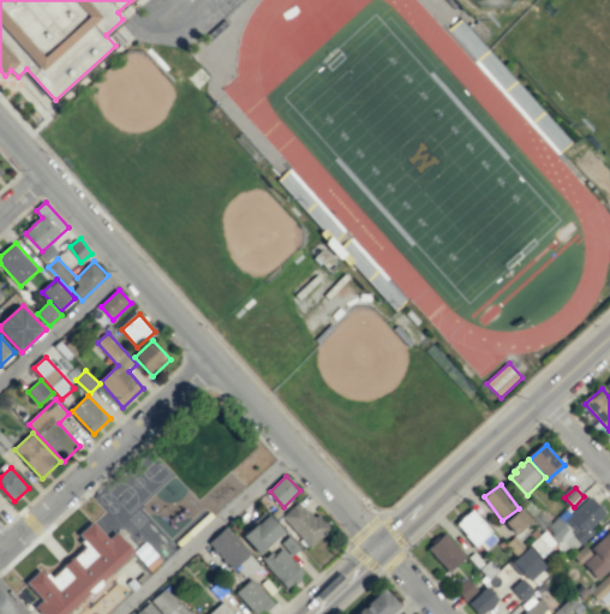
[(572,552),(609,517),(592,498),(566,523),(560,517),(550,528),(572,552)]
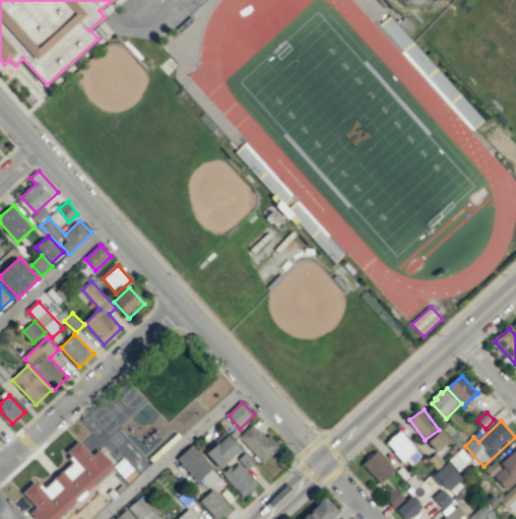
[(281,447),(270,434),(266,437),(254,425),(240,437),(264,463),(281,447)]
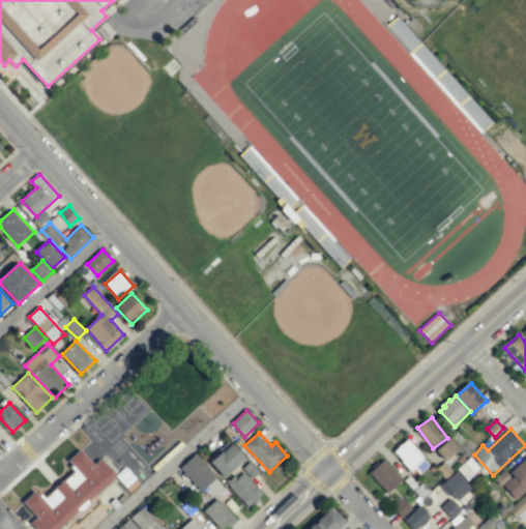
[(446,461),(459,448),(448,438),(436,450),(446,461)]
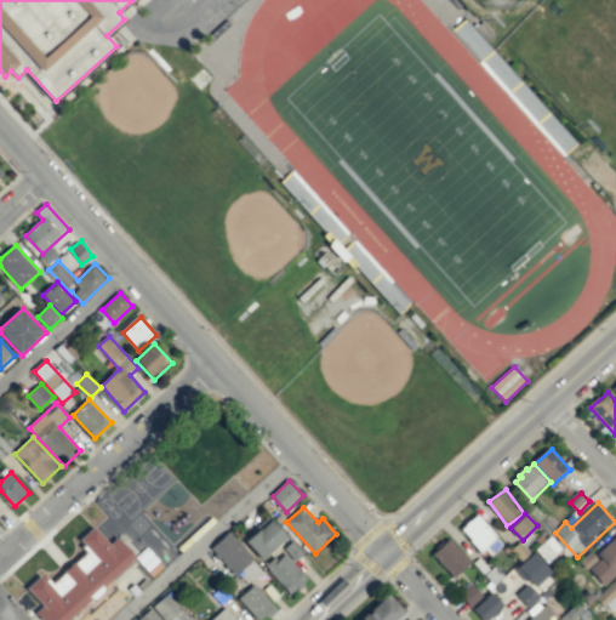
[(461,530),(488,561),(505,545),(478,516),(461,530)]
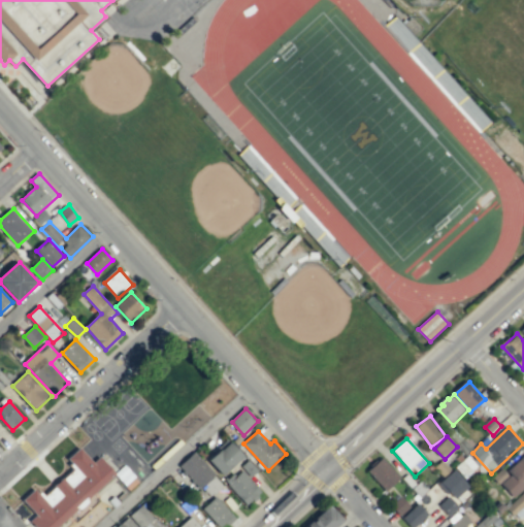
[(209,460),(224,475),(244,457),(230,440),(209,460)]
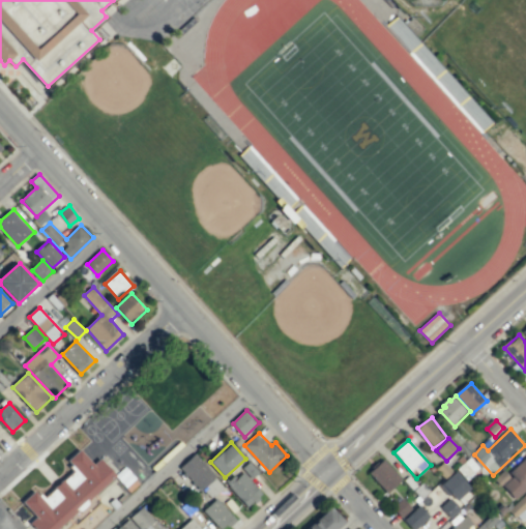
[(58,528),(118,478),(101,459),(94,465),(82,449),(68,462),(77,471),(45,498),(37,491),(24,502),(37,518),(32,523),(36,528),(58,528)]
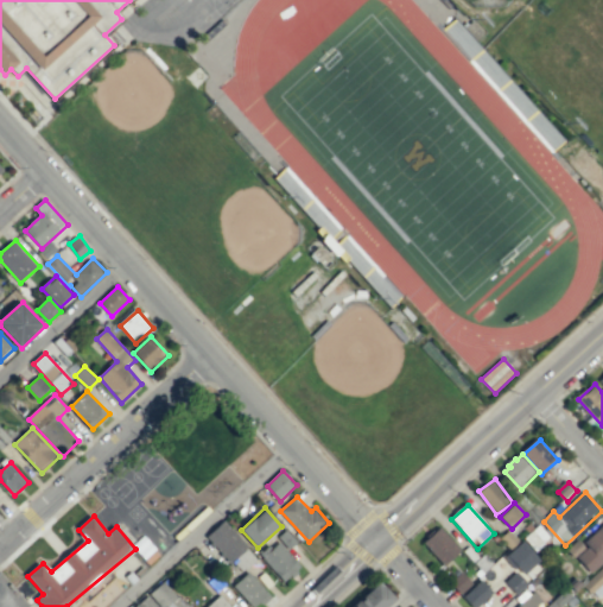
[(208,537),(232,563),(249,548),(226,522),(208,537)]
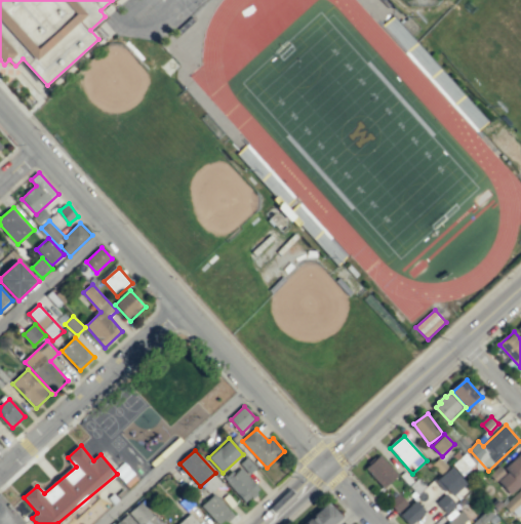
[(456,464),(466,474),(477,464),(468,453),(456,464)]
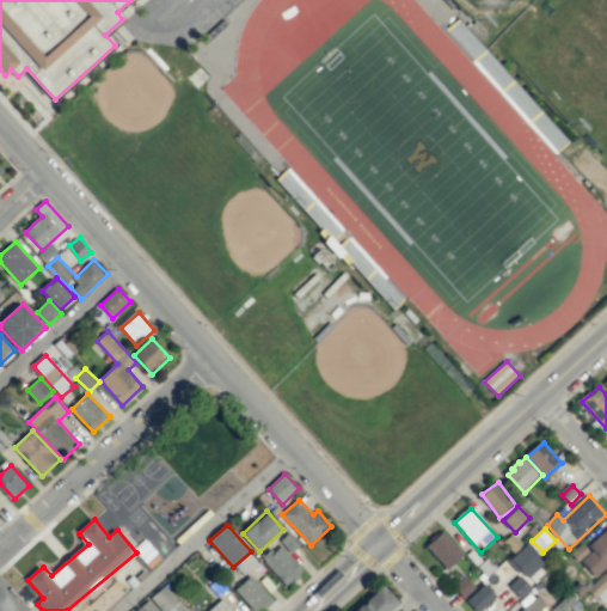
[(606,530),(588,548),(593,553),(582,562),(595,576),(606,564),(606,530)]
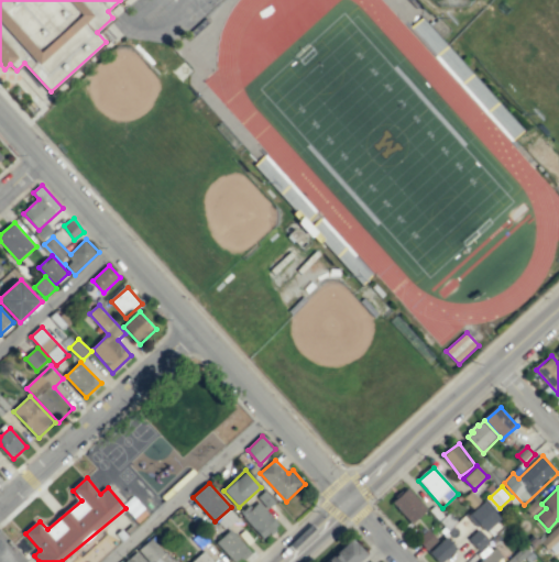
[(393,503),(413,525),(429,510),(409,488),(393,503)]
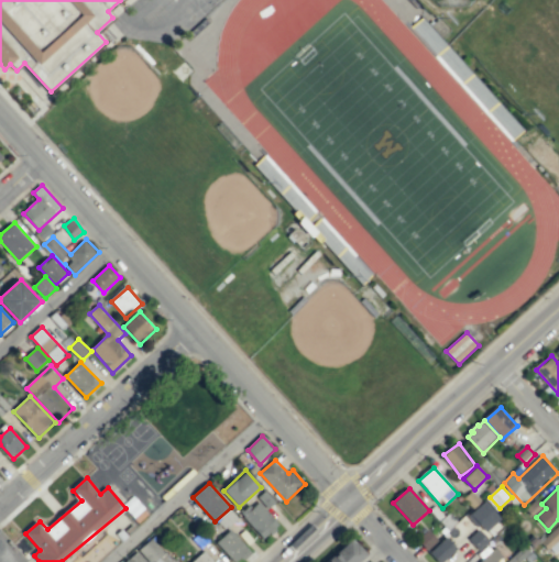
[(269,509),(277,503),(266,491),(259,498),(269,509)]
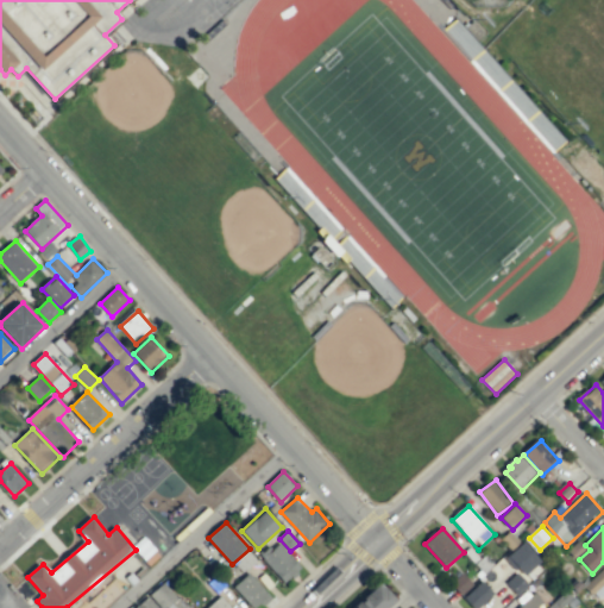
[(263,556),(283,584),(303,570),(282,541),(263,556)]
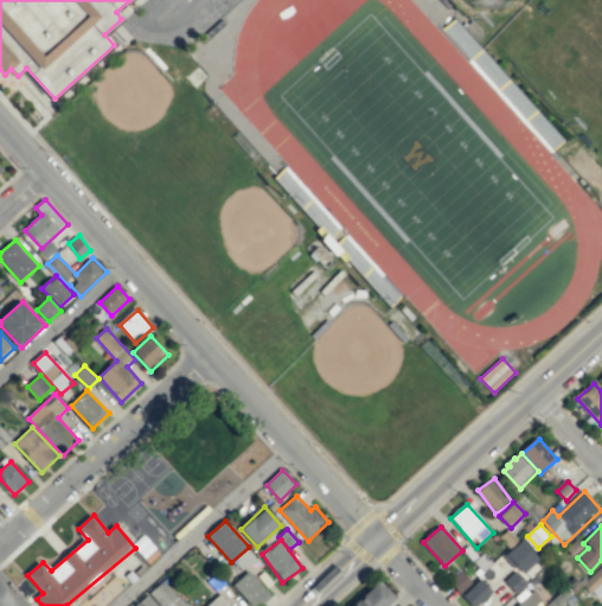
[(523,575),(540,560),(523,540),(506,556),(523,575)]
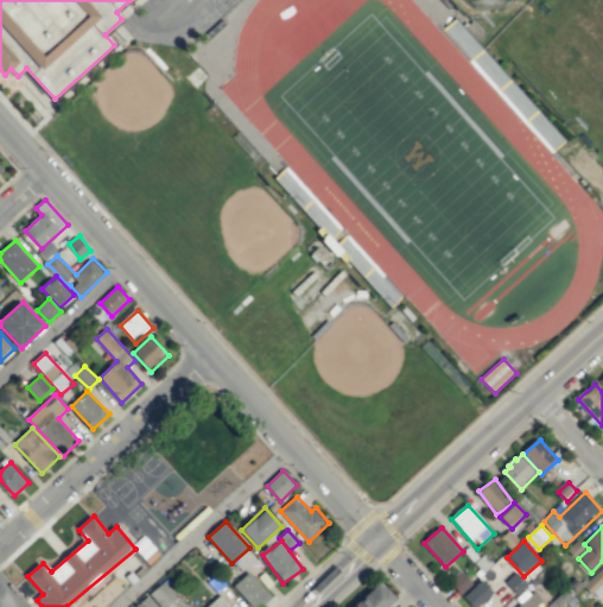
[(246,573),(259,561),(248,550),(235,562),(246,573)]
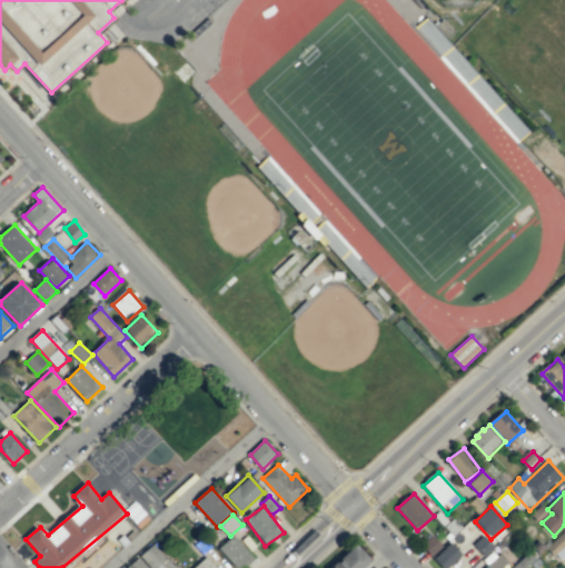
[(457,519),(447,528),(456,537),(466,528),(457,519)]
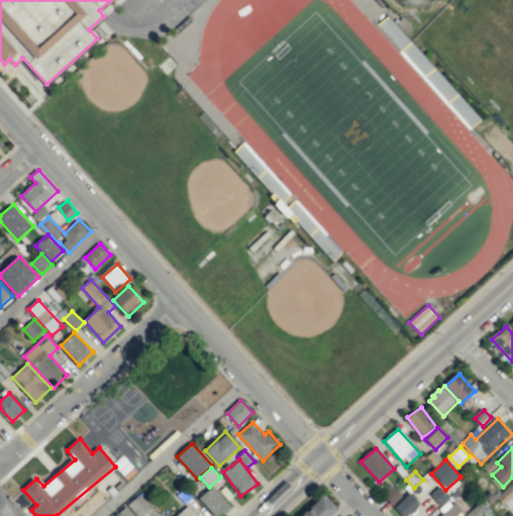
[(512,485),(499,497),(510,509),(512,507),(512,485)]
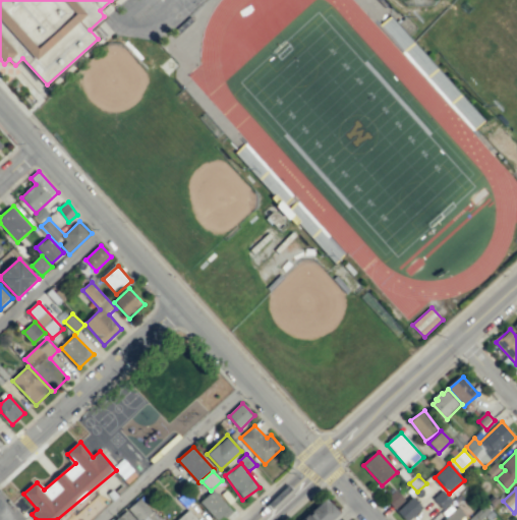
[(223,519),(233,511),(214,490),(200,503),(216,519),(223,519)]
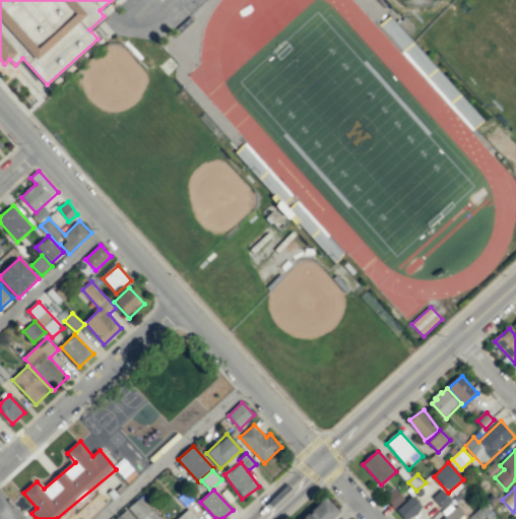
[(387,499),(396,509),(405,500),(396,490),(387,499)]
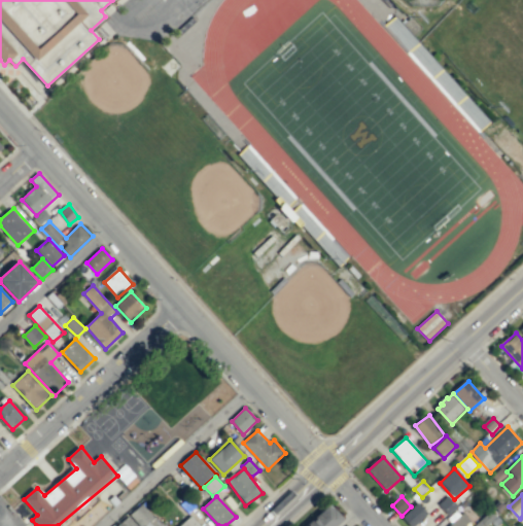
[(451,496),(442,505),(451,516),(461,506),(451,496)]
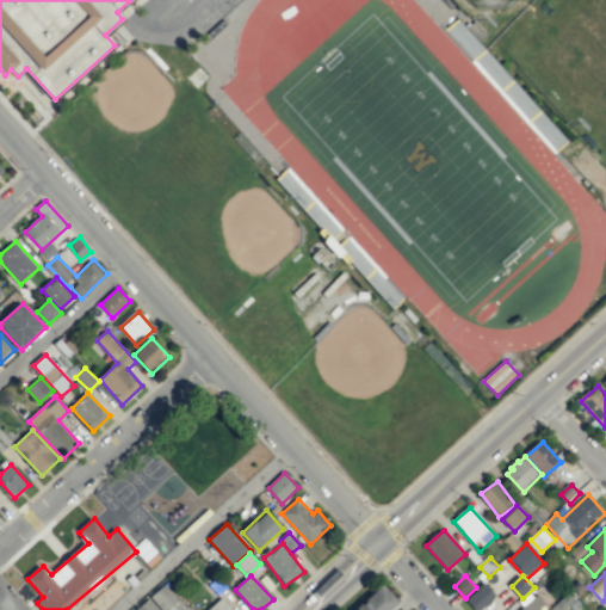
[(486,584),(468,601),(477,609),(482,609),(496,596),(486,584)]
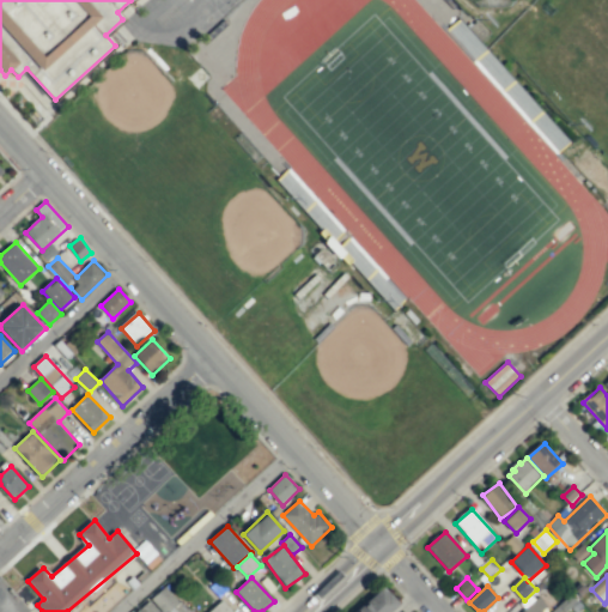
[(585,586),(578,592),(582,598),(590,591),(585,586)]
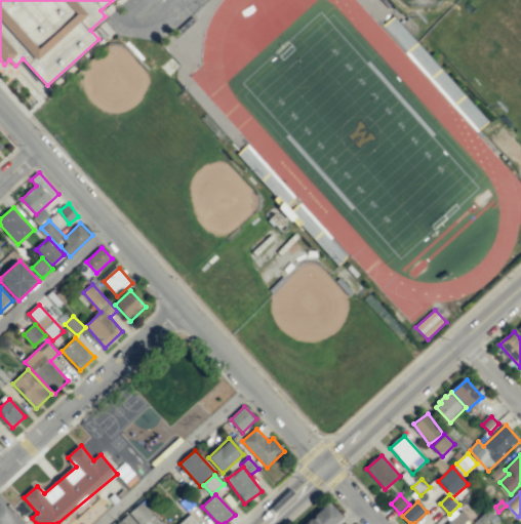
[(144,523),(154,516),(144,502),(117,523),(144,523)]
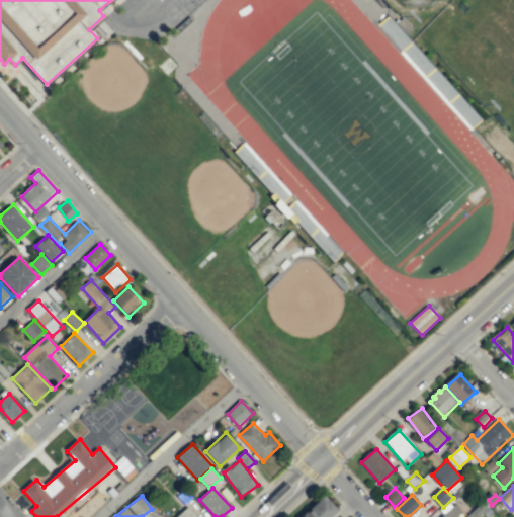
[(331,516),(338,510),(324,496),(301,516),(331,516)]
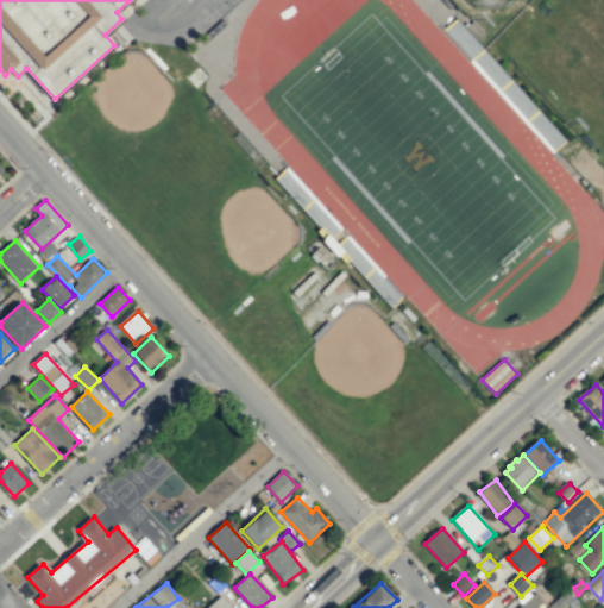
[(545,607),(534,595),(520,607),(545,607)]
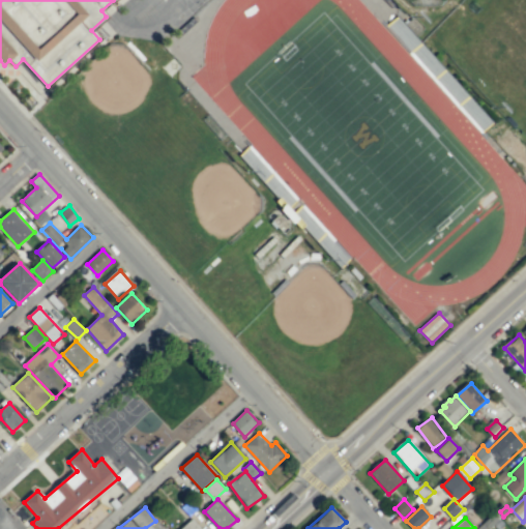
[(165,528),(157,520),(148,528),(165,528)]
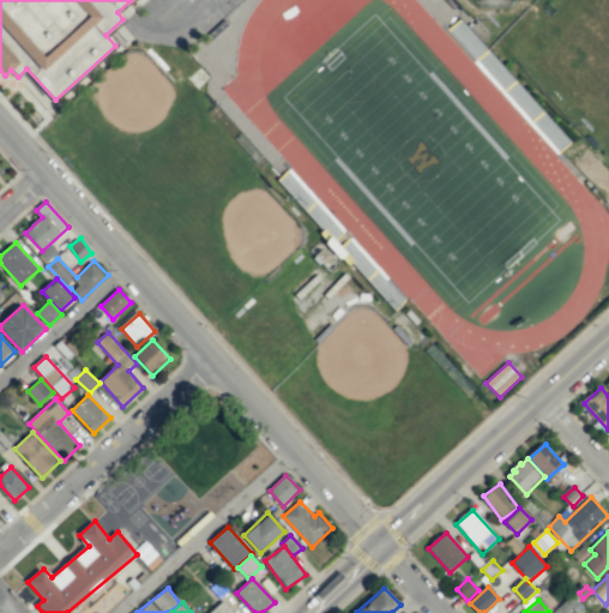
[(234,612),(222,602),(211,612),(234,612)]
